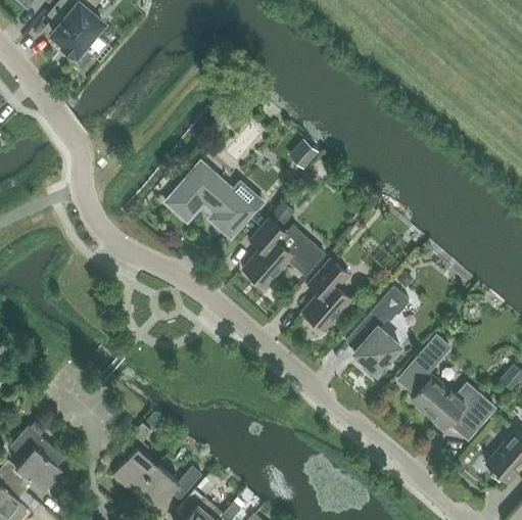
[(15,0),(28,9),(36,0),(45,0),(49,3),(51,0),(15,0)]
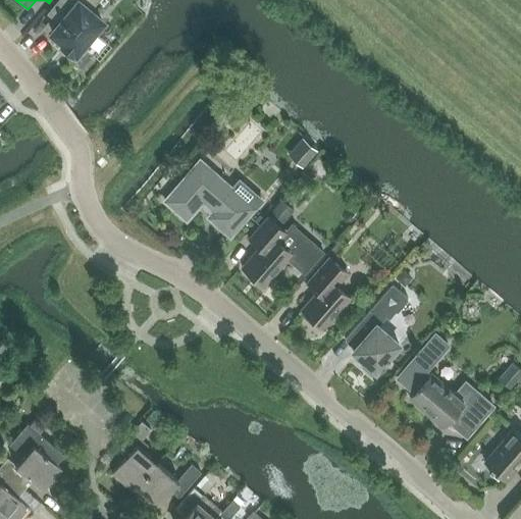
[(62,0),(49,16),(60,27),(53,36),(64,46),(62,49),(72,57),(75,54),(76,55),(85,46),(89,49),(98,38),(94,35),(103,24),(90,13),(101,0),(62,0)]
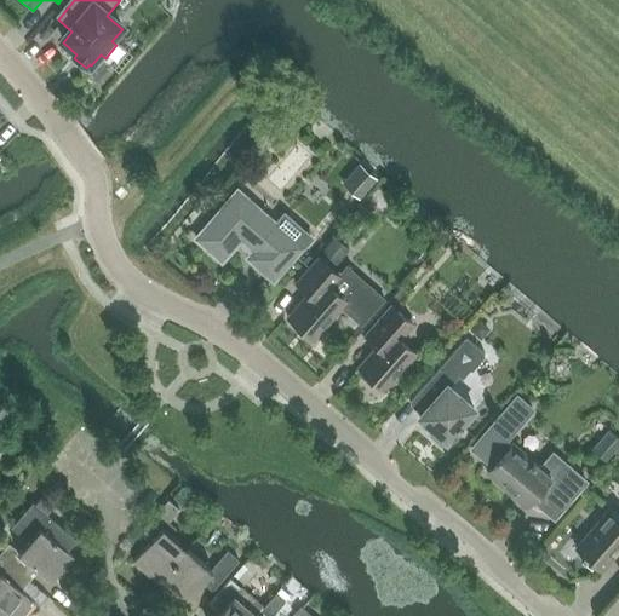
[(303,251),(239,195),(198,242),(223,264),(240,245),(253,255),(250,260),(275,283),(303,251)]
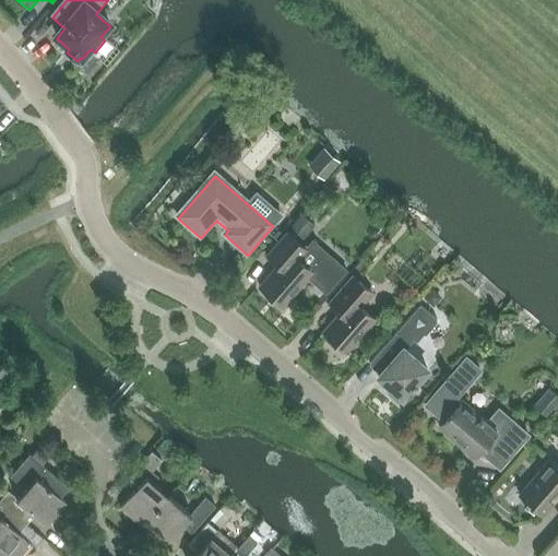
[(287,237),(268,259),(277,269),(260,290),(283,310),(308,281),(327,296),(346,274),(312,246),(306,252),(287,237)]
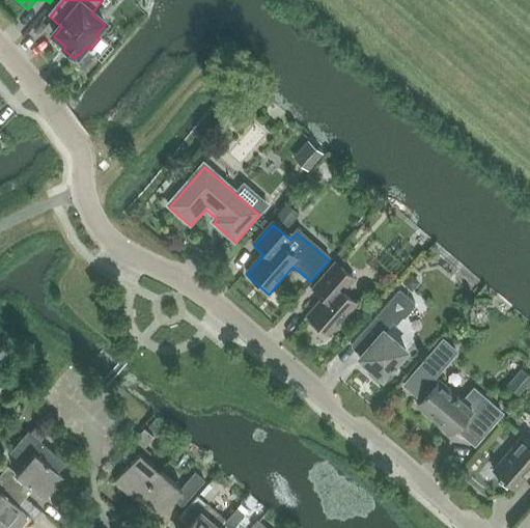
[(354,282),(335,266),(312,292),(323,300),(305,321),(316,331),(318,329),(329,338),(356,306),(342,295),(354,282)]
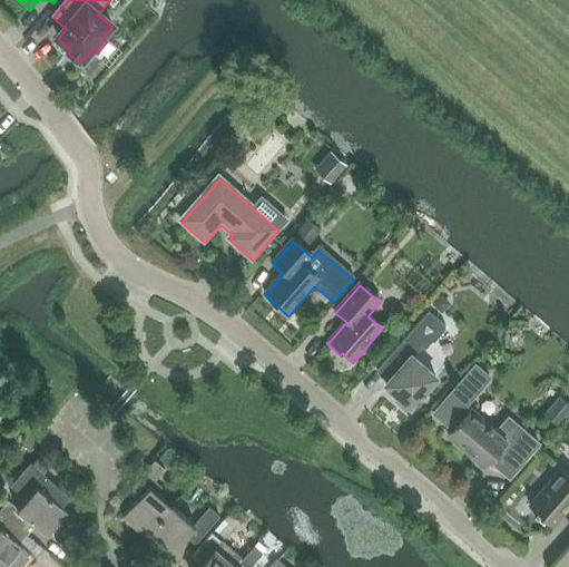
[(384,380),(380,384),(396,400),(394,403),(398,406),(406,413),(417,411),(421,409),(423,404),(425,396),(424,394),(439,378),(415,355),(422,348),(424,350),(432,342),(445,328),(428,312),(375,372),(384,380)]
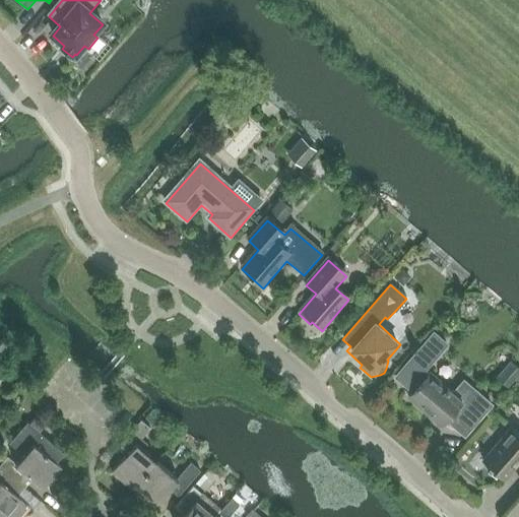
[(454,397),(432,378),(430,380),(425,375),(449,347),(438,337),(400,380),(416,395),(412,400),(442,426),(448,419),(465,435),(490,407),(464,385),(454,397)]
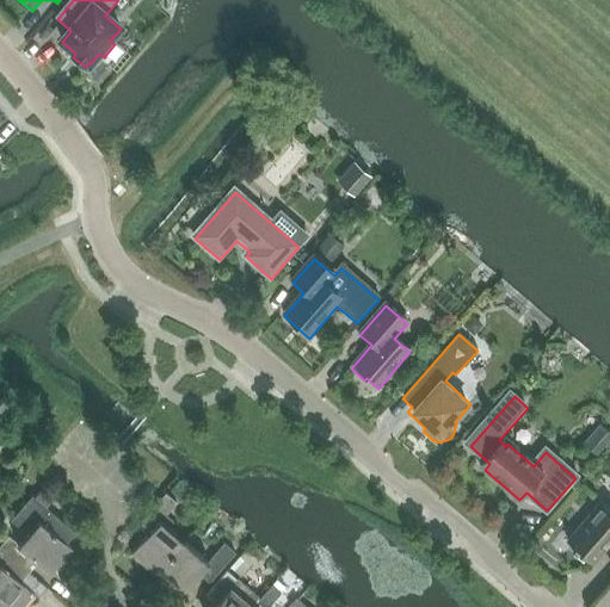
[(609,432),(603,426),(586,446),(605,463),(609,457),(609,432)]
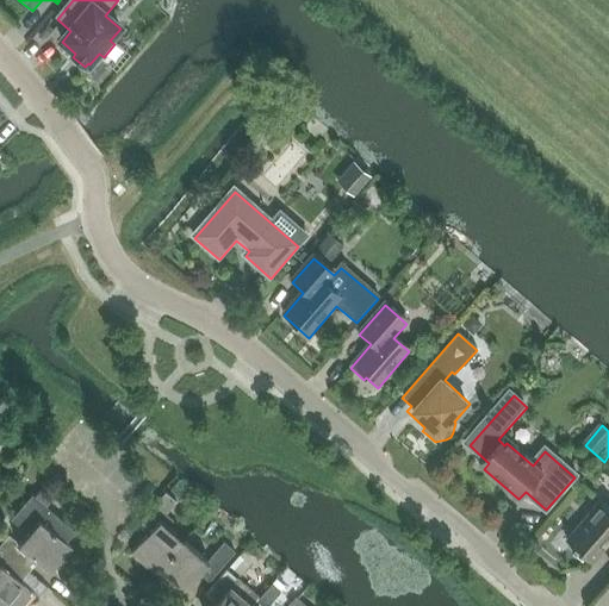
[(156,576),(185,543),(161,523),(176,505),(166,495),(141,525),(150,533),(131,555),(156,576)]
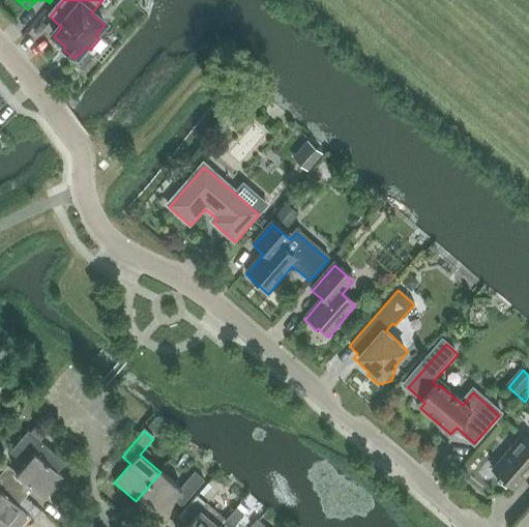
[(8,467),(0,476),(26,499),(33,491),(45,500),(63,478),(58,473),(66,464),(30,433),(16,449),(28,461),(17,474),(8,467)]
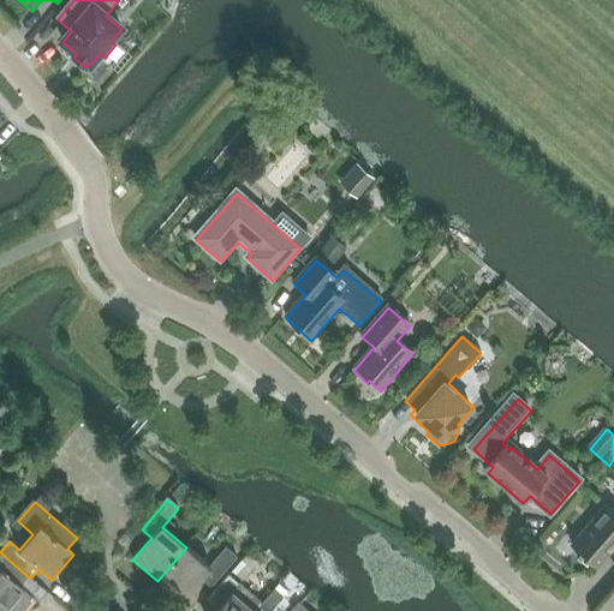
[(613,515),(606,509),(573,547),(598,569),(612,555),(613,556),(613,515)]
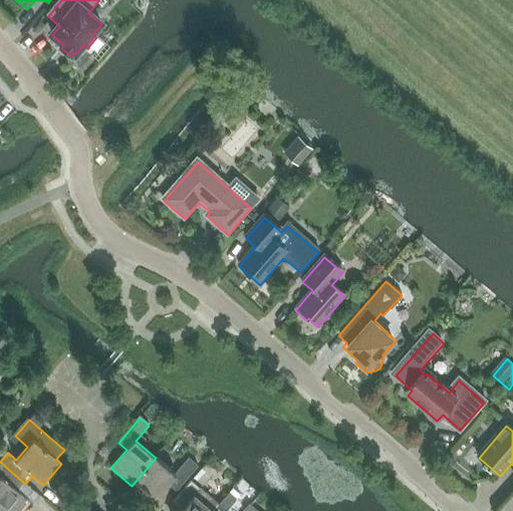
[(176,492),(198,468),(188,460),(175,474),(156,458),(132,486),(152,503),(168,485),(176,492)]
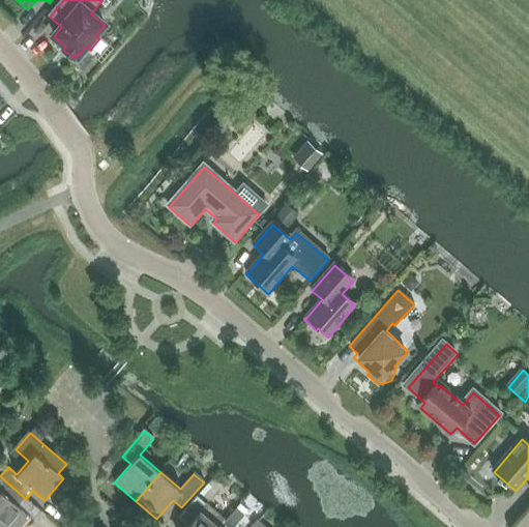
[(19,507),(26,499),(0,476),(0,526),(22,526),(29,518),(30,517),(19,507)]
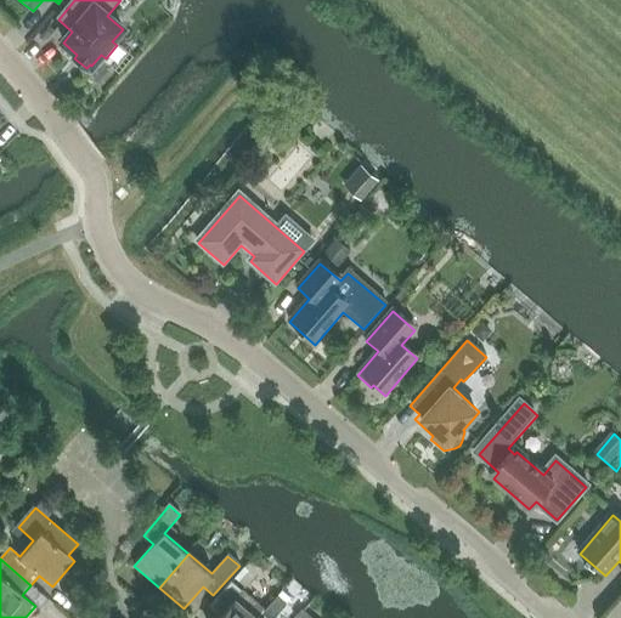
[(244,593),(263,571),(253,562),(235,585),(244,593)]
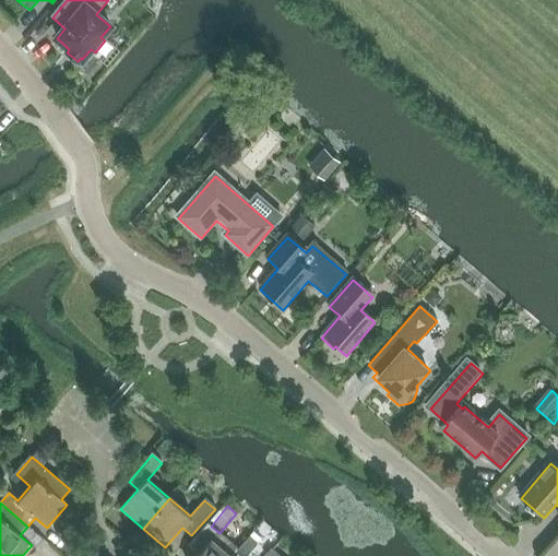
[(240,552),(220,533),(213,541),(212,541),(198,555),(237,555),(240,552)]
